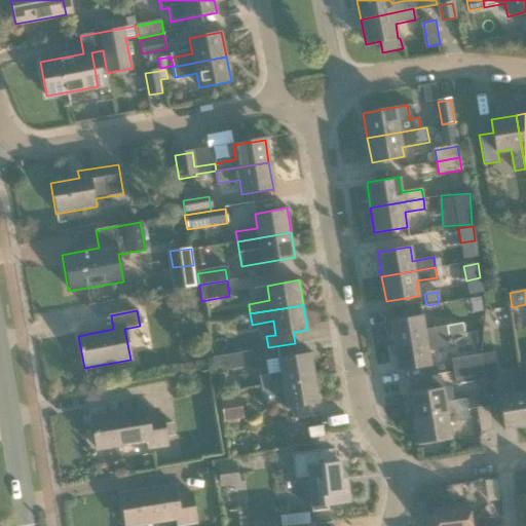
[(240,325),(252,323),(250,313),(239,315),(240,325)]
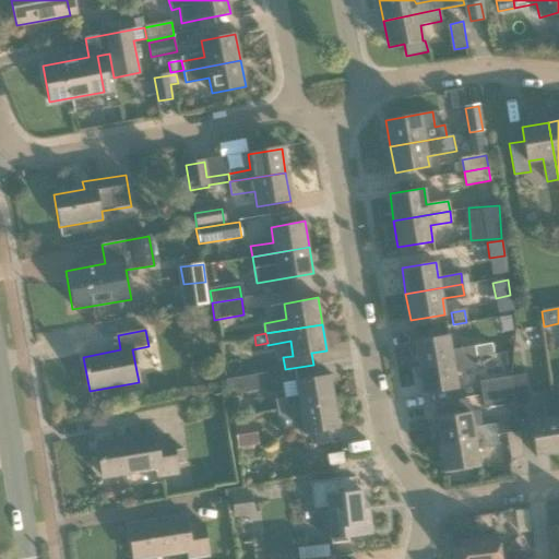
[(414,341),(418,366),(474,357),(473,347),(473,346),(450,351),(448,335),(414,341)]
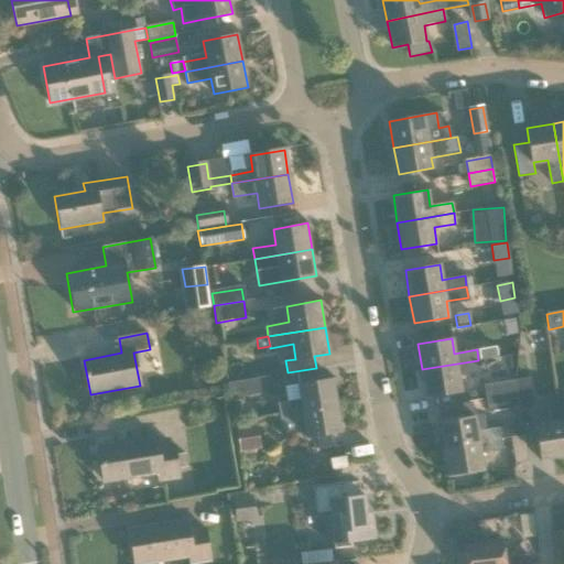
[(478,360),(497,357),(496,347),(477,350),(478,360)]
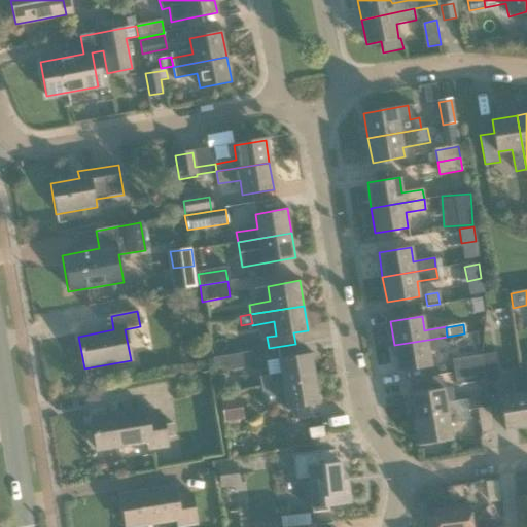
[(447,337),(394,345),(398,371),(431,364),(428,350),(449,347),(447,337)]
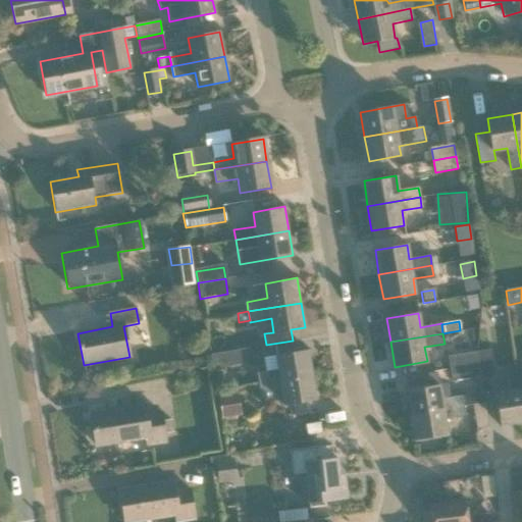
[(279,369),(259,373),(261,383),(313,374),(309,350),(277,355),(279,369)]
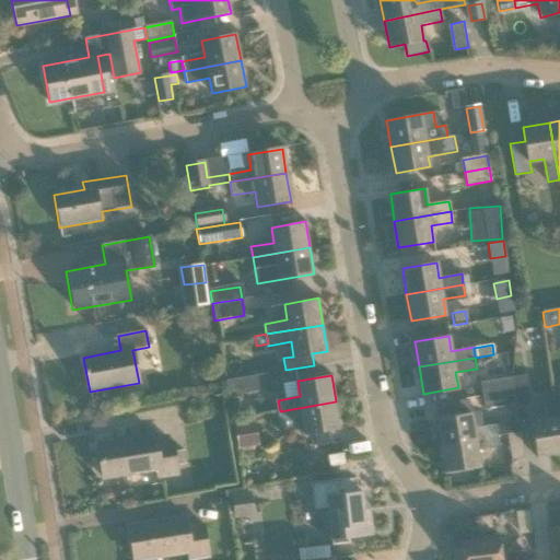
[(525,375),(510,378),(512,389),(514,404),(515,403),(516,408),(531,405),(525,375)]
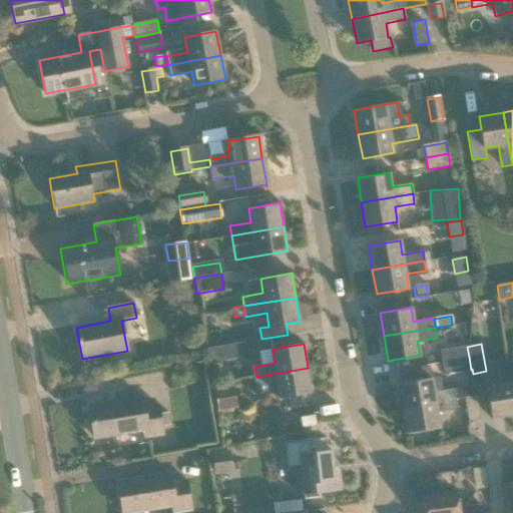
[(207,350),(208,363),(236,360),(234,347),(207,350)]
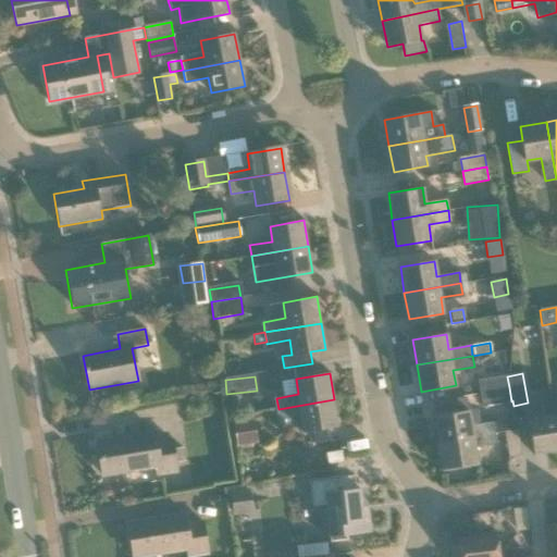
[(478,382),(480,393),(509,387),(507,376),(478,382)]
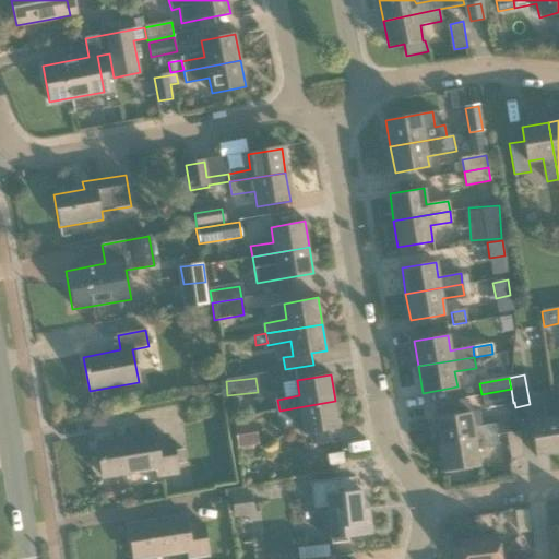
[(484,408),(513,403),(511,389),(482,394),(484,408)]
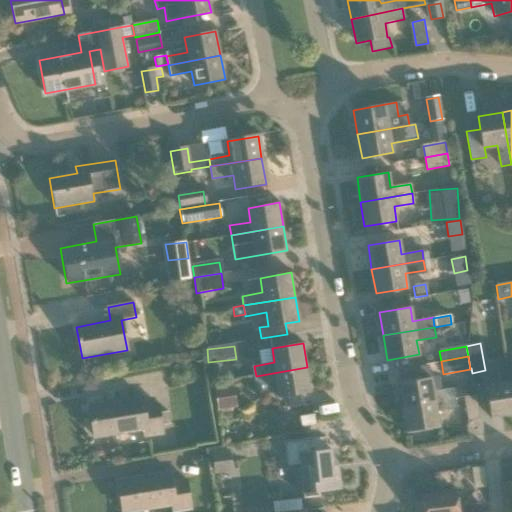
[(491,416),(511,412),(511,404),(505,361),(496,362),(500,382),(486,385),(491,416)]
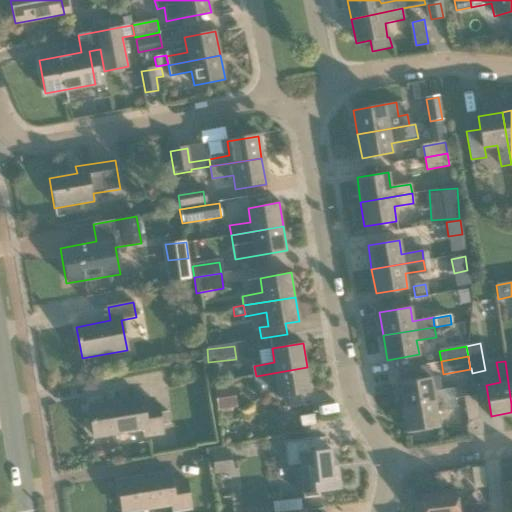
[(307,367),(256,376),(257,386),(278,382),(280,396),(285,395),(305,392),(312,391),(307,367)]
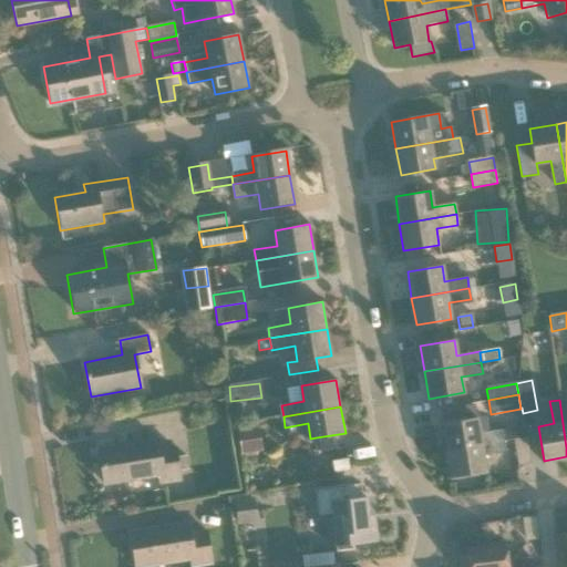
[(441,423),(445,450),(503,440),(501,430),(480,433),(477,416),(441,423)]
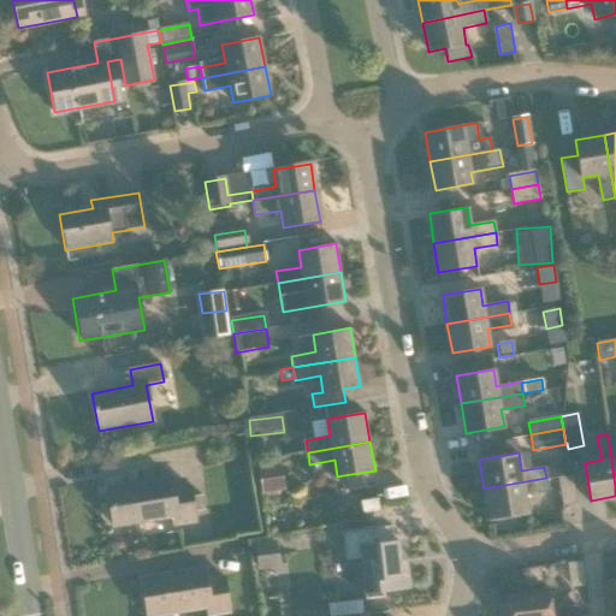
[(285,491),(280,463),(258,467),(262,495),(285,491)]
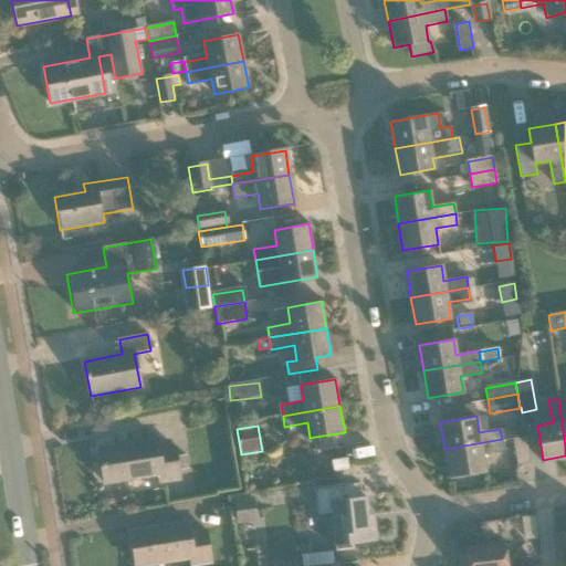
[(335,435),(315,438),(316,448),(336,444),(335,435)]
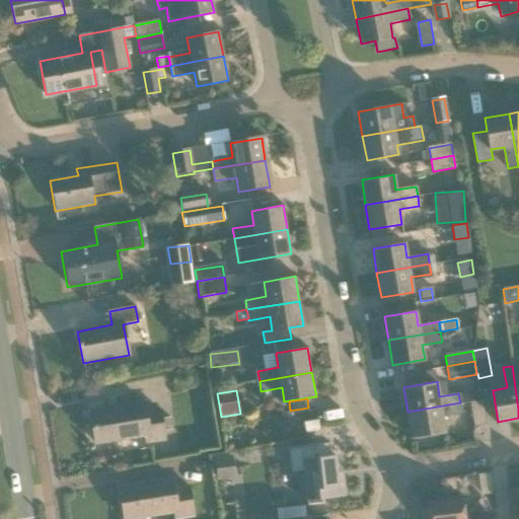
[(469,402),(473,427),(486,424),(482,400),(469,402)]
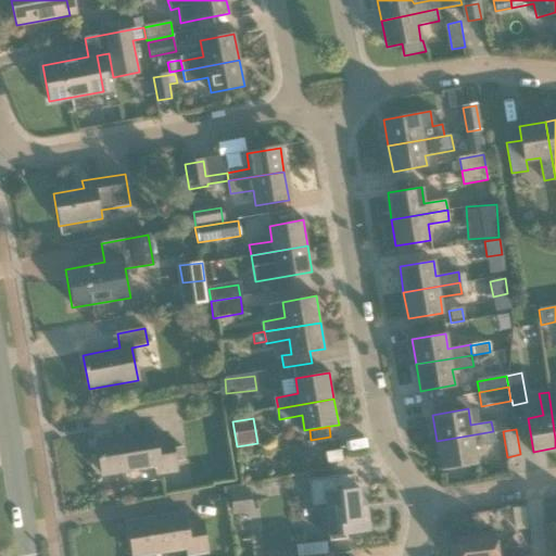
[(493,431),(437,441),(441,466),(477,460),(474,445),(494,442),(493,431)]
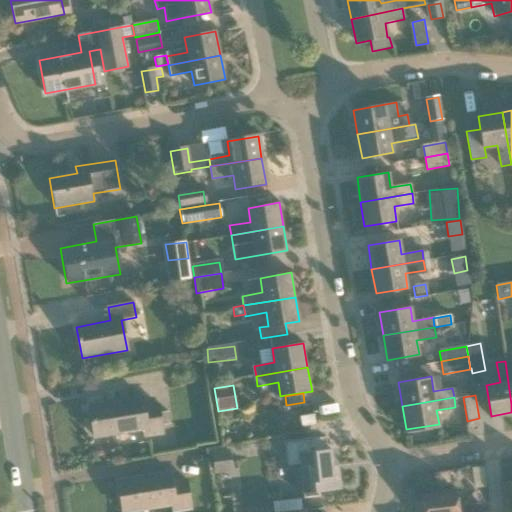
[(88,407),(93,439),(145,431),(146,438),(162,435),(160,426),(169,424),(167,413),(158,414),(157,405),(144,407),(142,398),(88,407)]
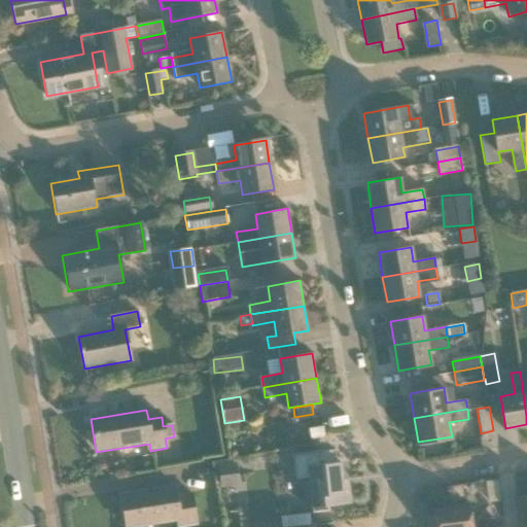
[(311,428),(312,438),(326,435),(324,425),(311,428)]
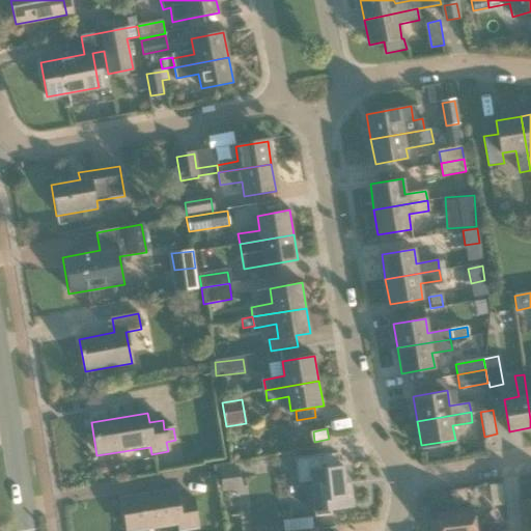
[(330,509),(350,507),(347,490),(345,491),(342,466),(326,468),(325,454),(294,457),(296,478),(309,477),(314,516),(331,514),(330,509)]
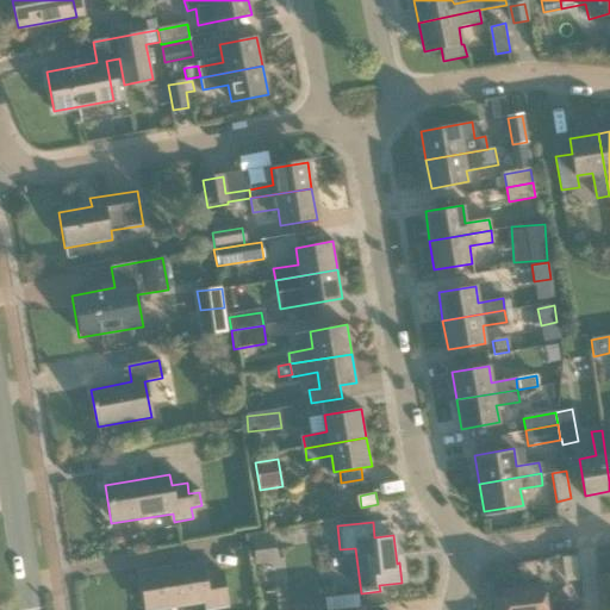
[(278,562),(274,535),(253,537),(256,565),(278,562)]
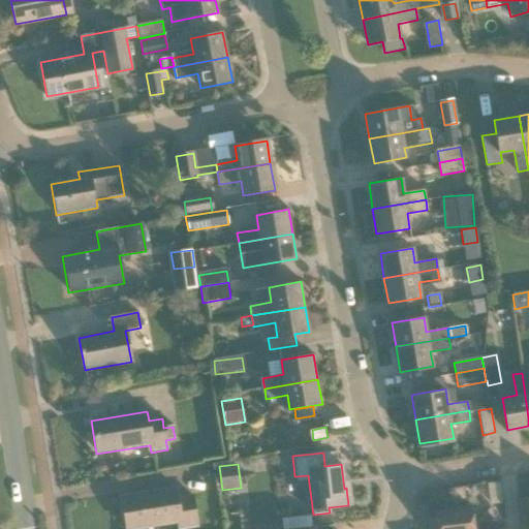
[(178,528),(183,528),(196,527),(191,495),(177,498),(176,489),(121,497),(125,528),(130,528),(177,522),(178,528)]
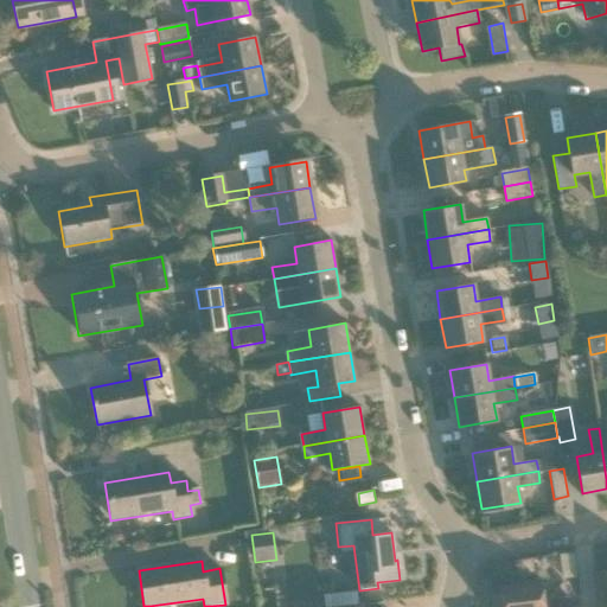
[(606,606),(606,572),(594,574),(596,606),(606,606)]
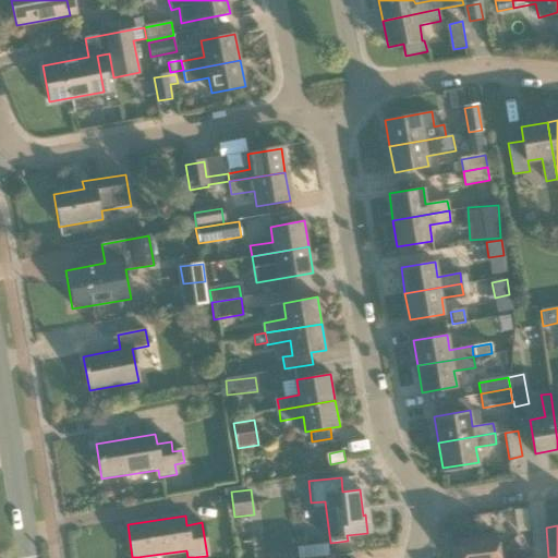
[(496,535),(458,540),(459,557),(521,557),(520,547),(497,550),(496,535)]
